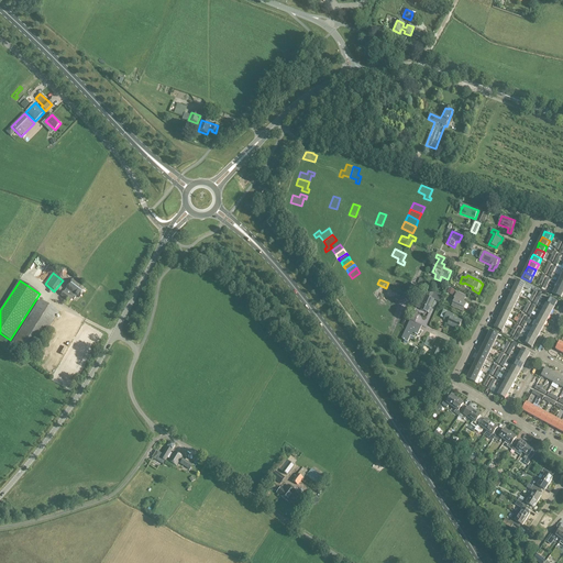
[(64,293),(61,296),(69,302),(73,299),(74,300),(76,296),(79,298),(86,290),(72,280),(66,289),(70,293),(68,296),(64,293)]
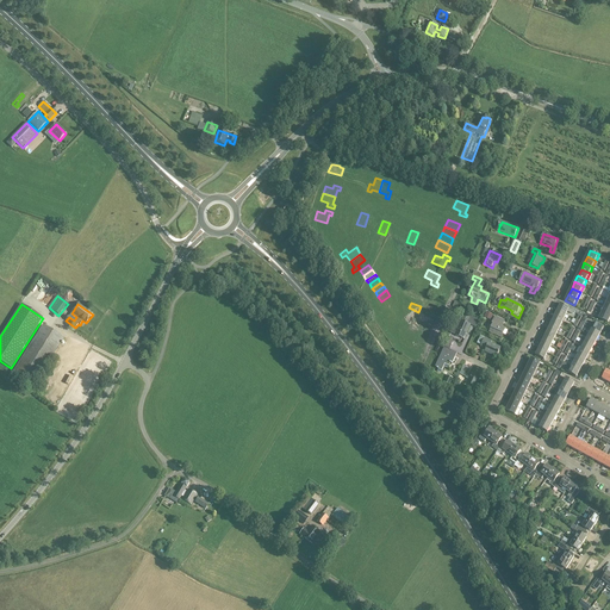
[(561,305),(558,311),(566,316),(570,309),(561,305)]
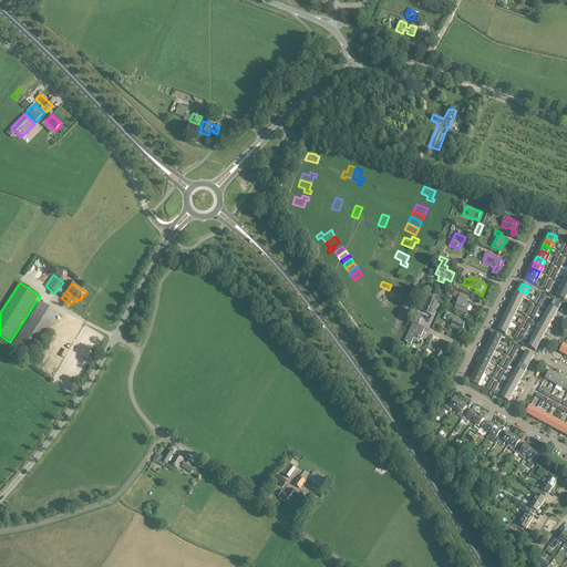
[(380,286),(378,291),(387,295),(389,290),(380,286)]
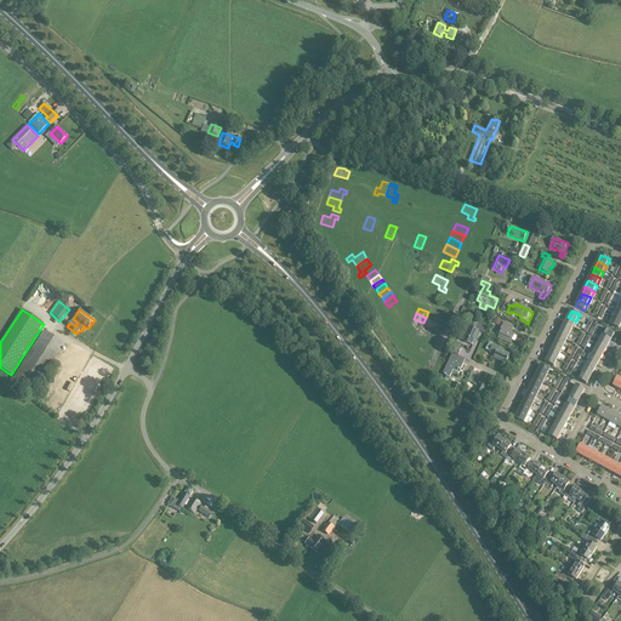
[(574,328),(576,322),(568,317),(564,324),(574,328)]
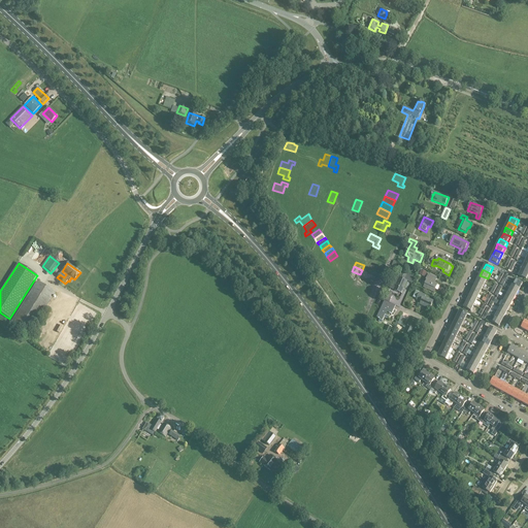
[(352,271),(350,275),(358,279),(360,274),(352,271)]
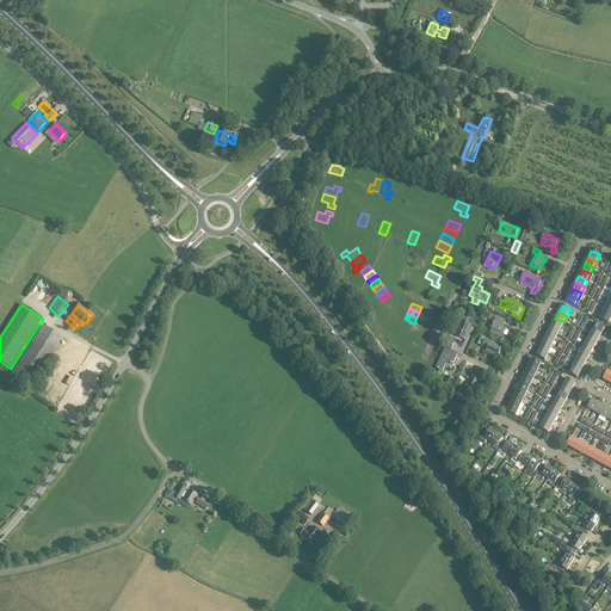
[(609,323),(610,319),(610,316),(604,314),(600,320),(609,323)]
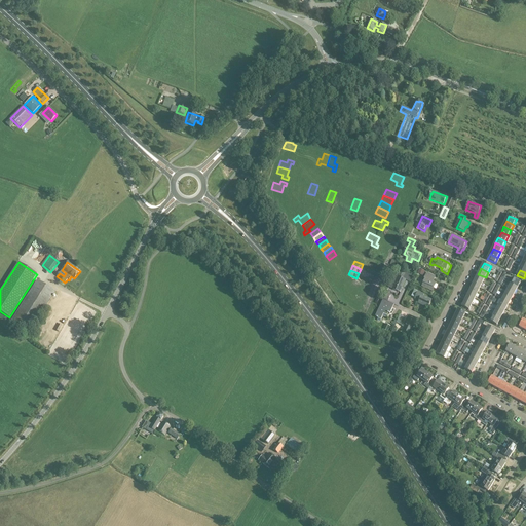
[(424,279),(425,279),(422,287),(433,292),(437,285),(433,283),(436,277),(427,273),(424,279)]
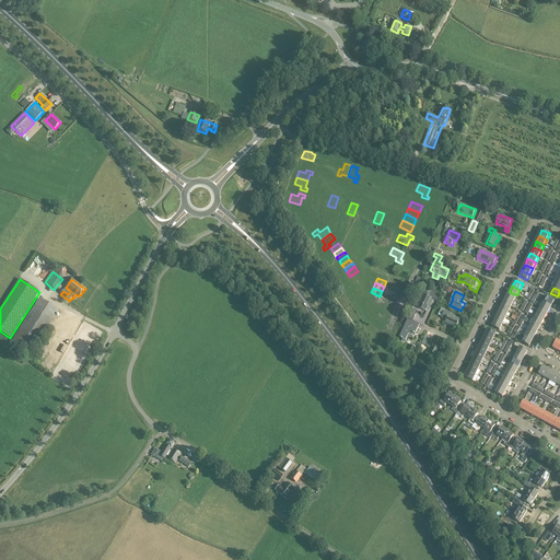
[(371,292),(369,296),(377,301),(380,296),(371,292)]
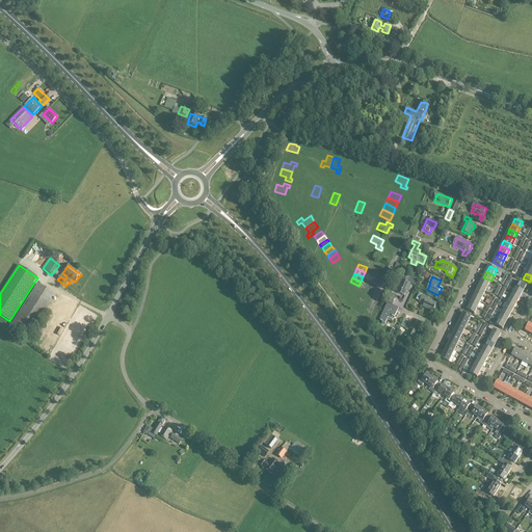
[(483,277),(481,283),(488,287),(491,281),(483,277)]
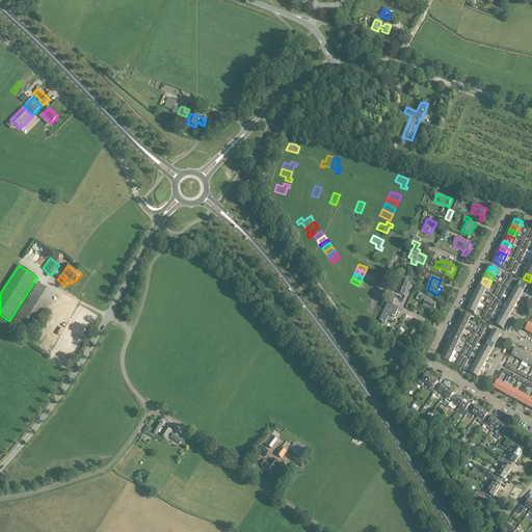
[(403,281),(397,293),(404,296),(410,284),(407,283),(403,281)]
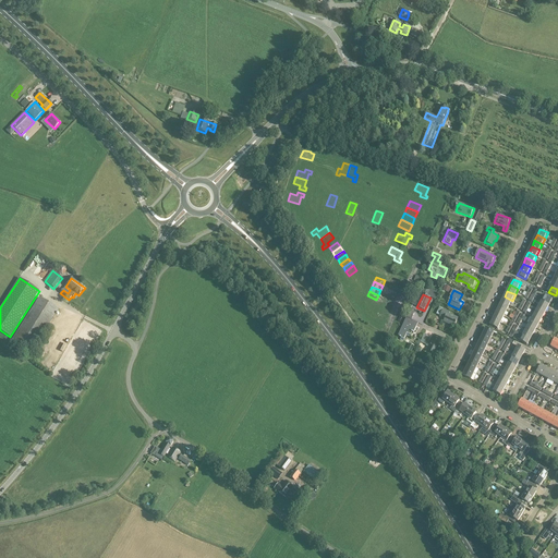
[(367,295),(365,301),(374,304),(376,300),(367,295)]
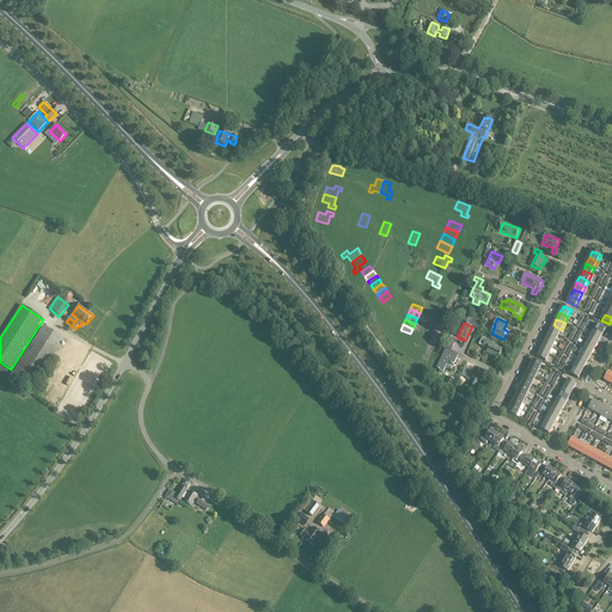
[(594,331),(603,336),(606,329),(598,324),(594,331)]
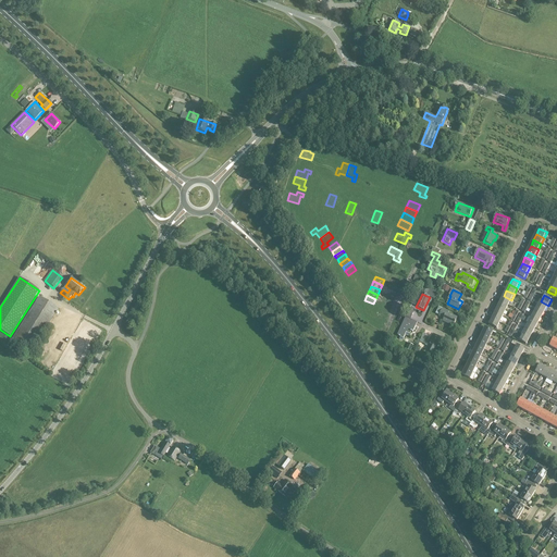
[(500,301),(508,306),(511,300),(504,296),(500,301)]
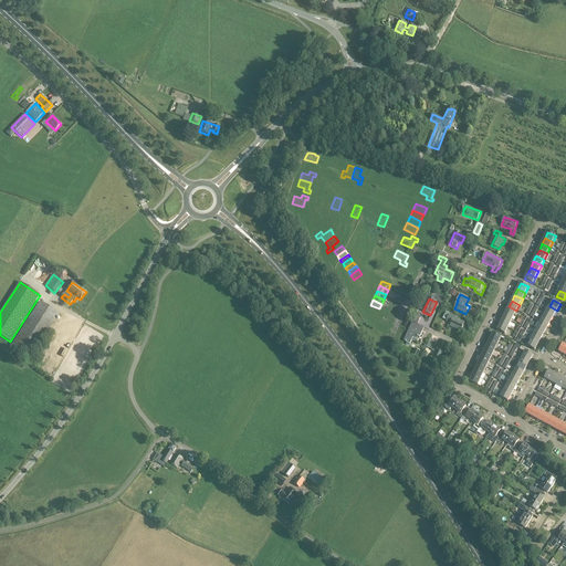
[(60,314),(40,302),(10,349),(30,362),(60,314)]
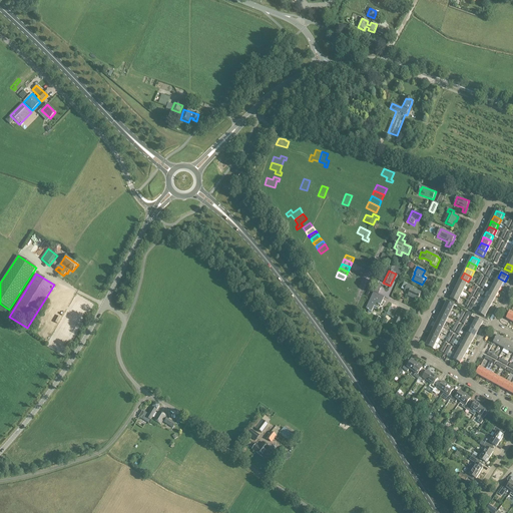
[(336,277),(334,281),(342,285),(344,280),(336,277)]
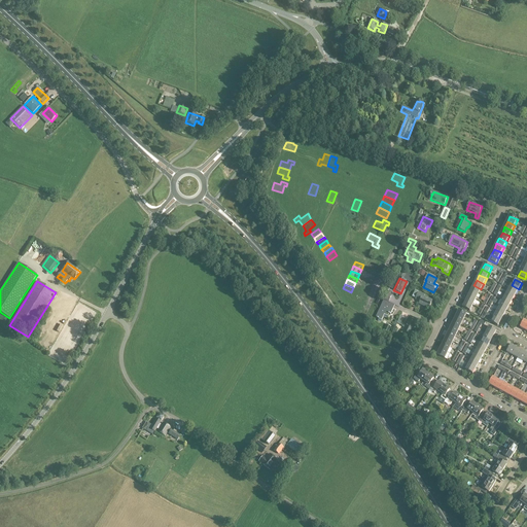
[(473,285),(470,291),(479,294),(481,289),(473,285)]
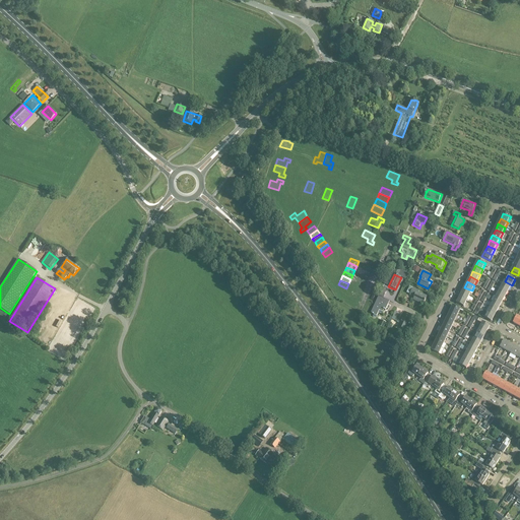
[(502,286),(509,290),(512,285),(505,281),(502,286)]
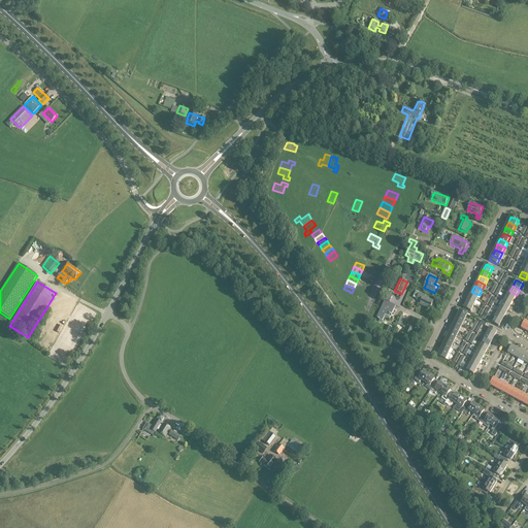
[(343,289),(341,294),(350,297),(352,293),(343,289)]
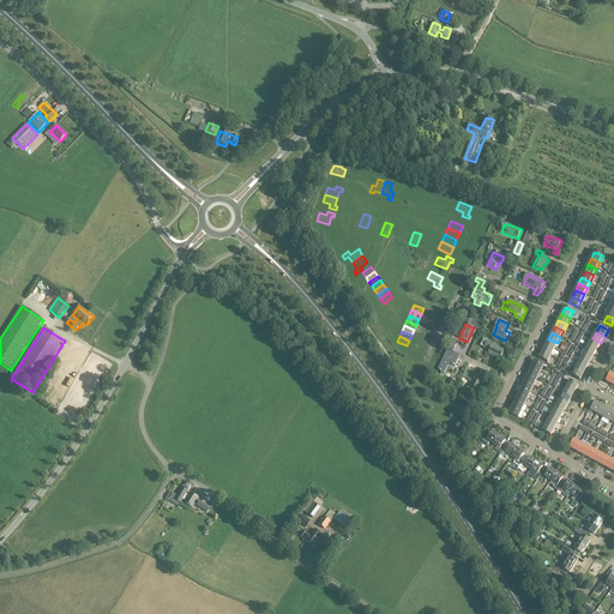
[(589,344),(597,349),(601,343),(593,338),(589,344)]
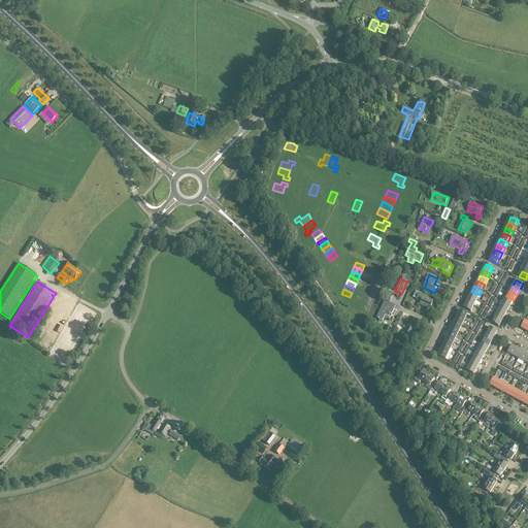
[(471,292),(469,297),(476,301),(480,295),(471,292)]
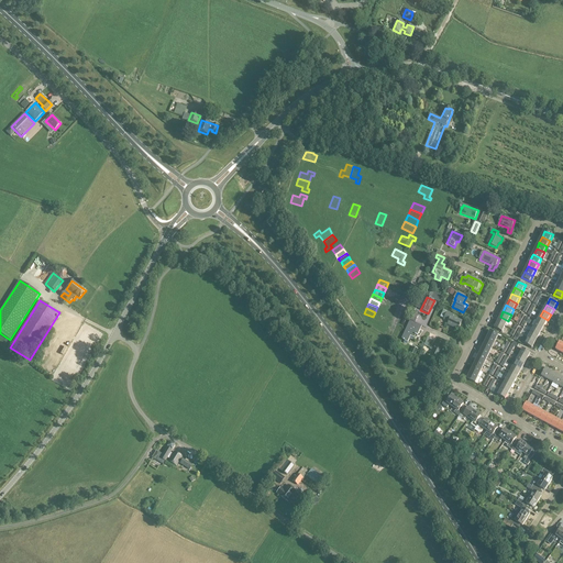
[(412,313),(409,320),(416,322),(418,316),(412,313)]
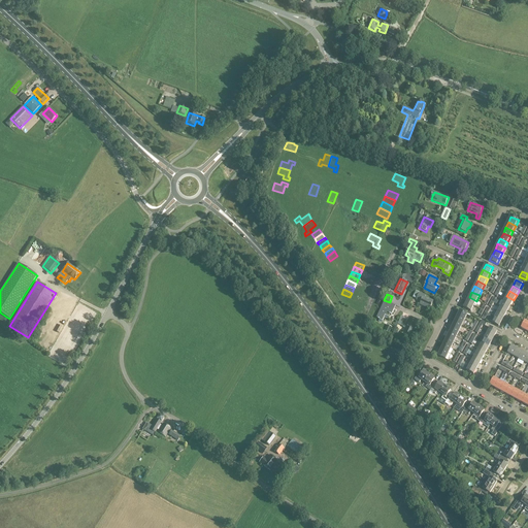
[(430,309),(433,302),(425,298),(426,296),(420,294),(417,300),(422,302),(421,305),(430,309)]
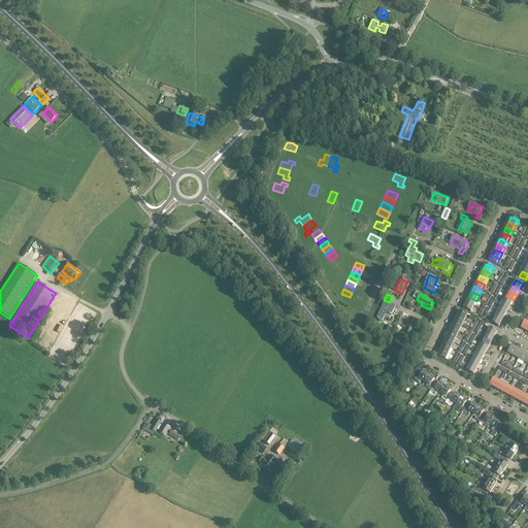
[(512,305),(514,300),(506,296),(503,301),(512,305)]
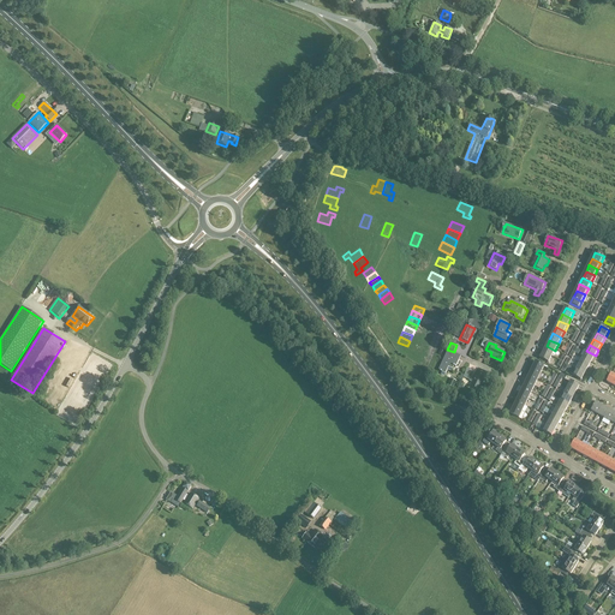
[(547,346),(543,353),(553,357),(555,351),(547,346)]
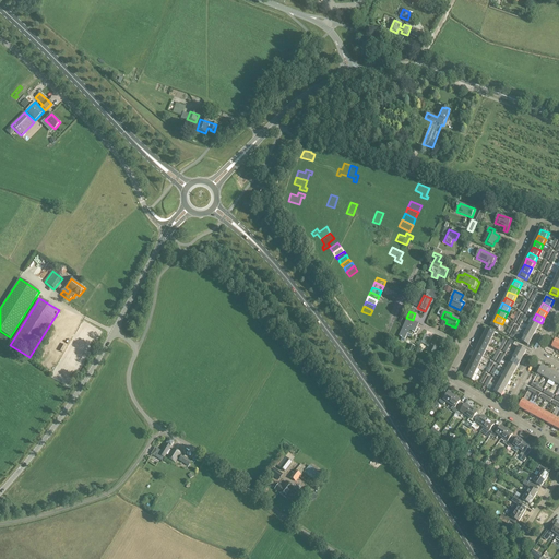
[(411,335),(412,333),(415,334),(418,328),(412,324),(413,322),(407,319),(399,337),(400,337),(400,339),(401,339),(404,340),(407,334),(411,335)]
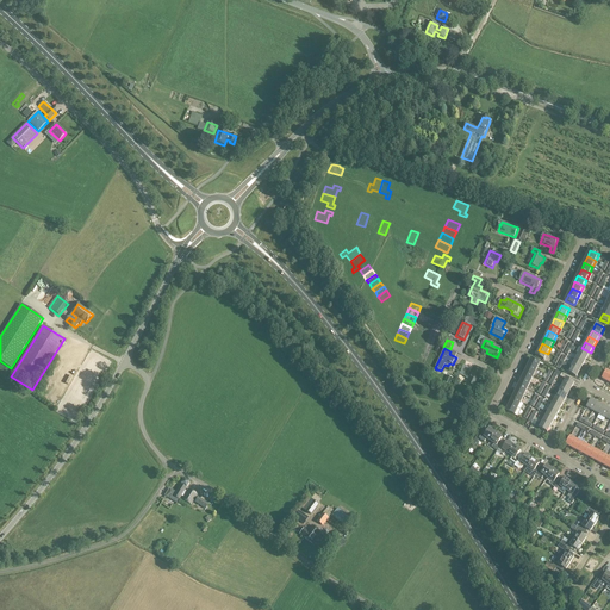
[(578,355),(587,360),(591,353),(582,348),(578,355)]
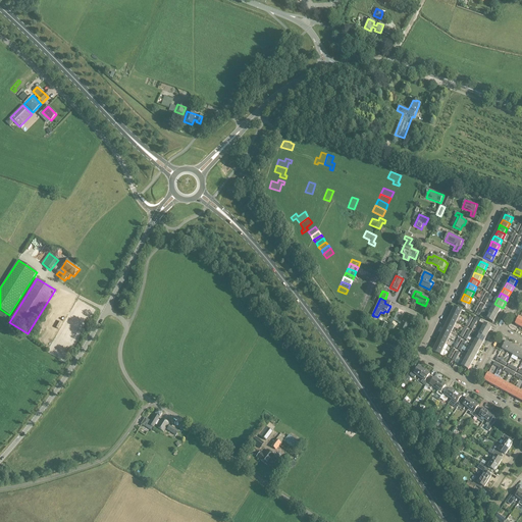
[(461,300),(459,305),(466,309),(469,303),(461,300)]
